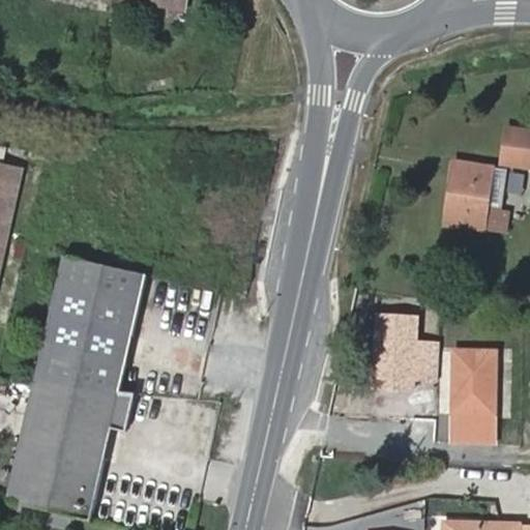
[(129,0),(184,12),(186,0),(129,0)]
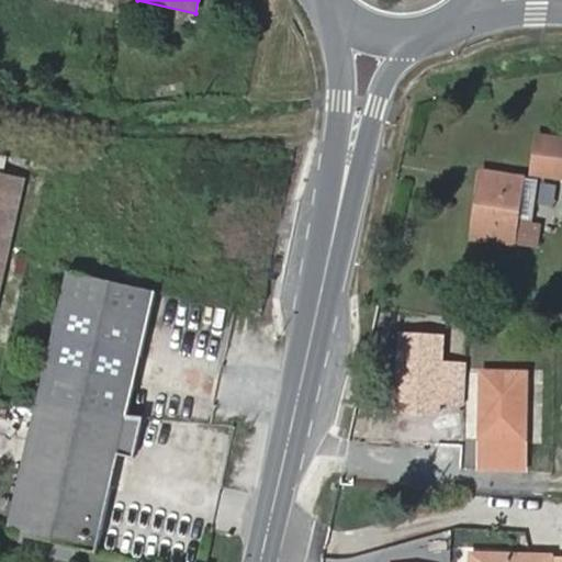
[(561,178),(561,135),(538,133),(537,144),(531,143),(528,173),(561,178)]
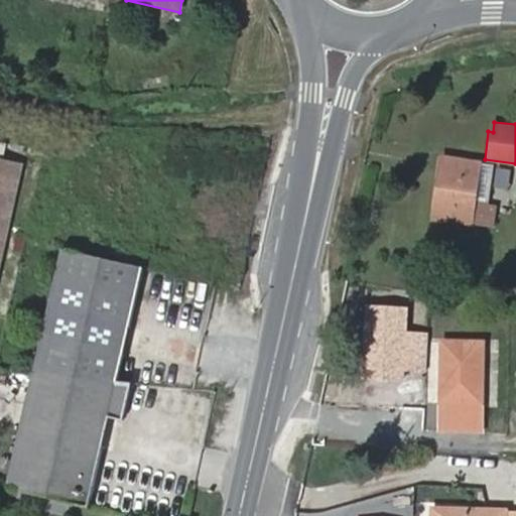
[(490,206),(496,164),(443,157),(435,219),(495,227),(498,207),(490,206)]
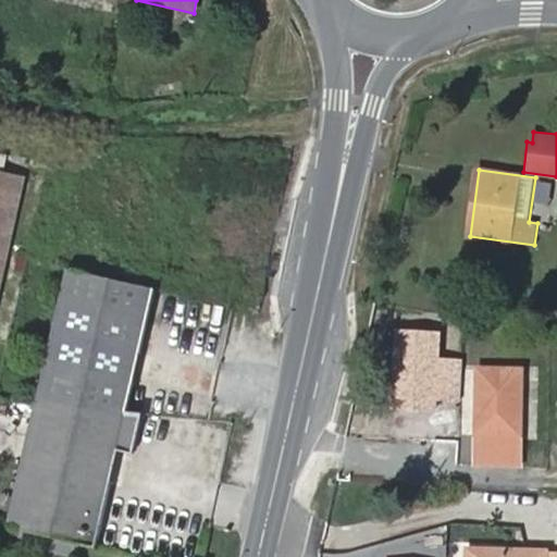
[(0,285),(25,180),(0,173),(0,285)]
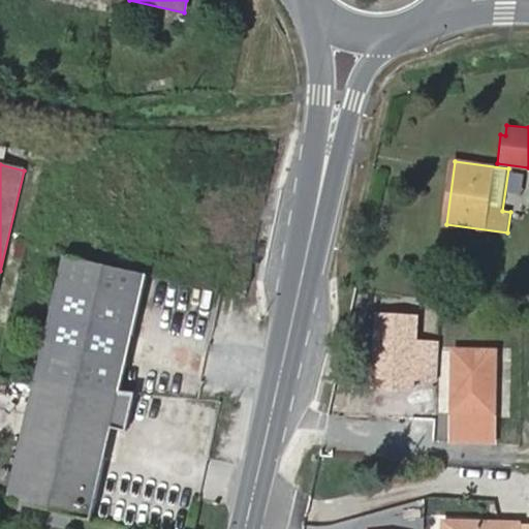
[(119,391),(148,274),(67,255),(37,381),(119,391)]
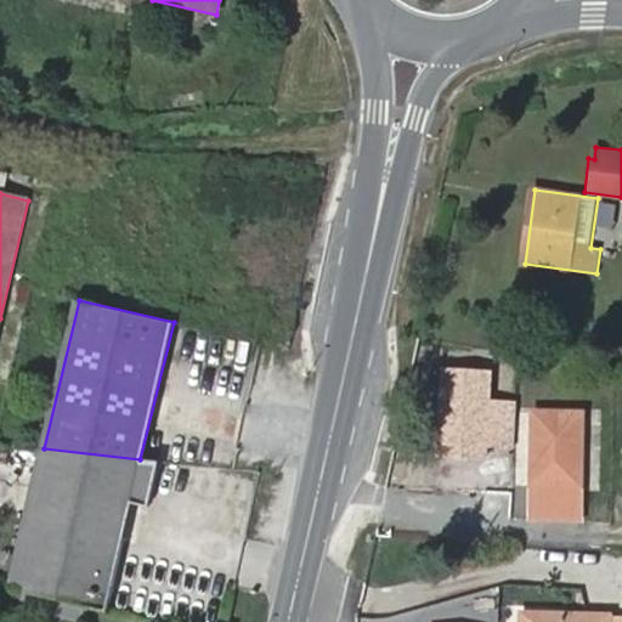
[(535,411),(533,486),(582,486),(583,411),(535,411)]
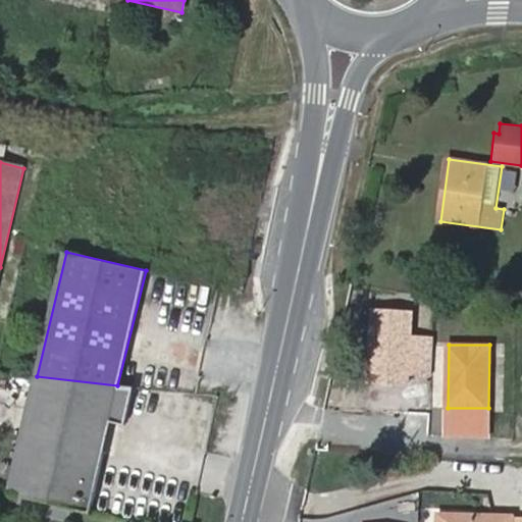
[(9,492),(90,511),(111,421),(125,424),(136,386),(117,385),(37,376),(9,492)]
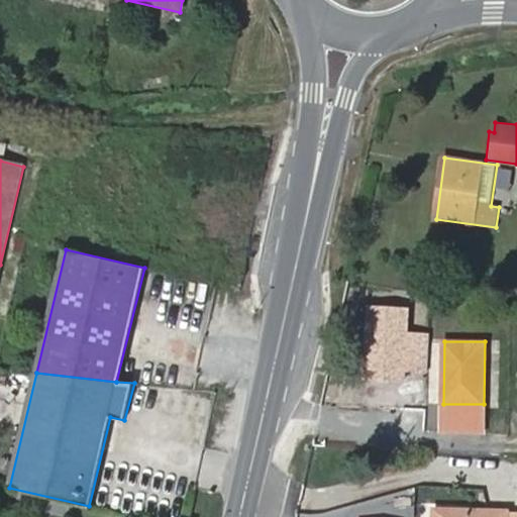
[(501,446),(502,415),(455,413),(454,444),(501,446)]
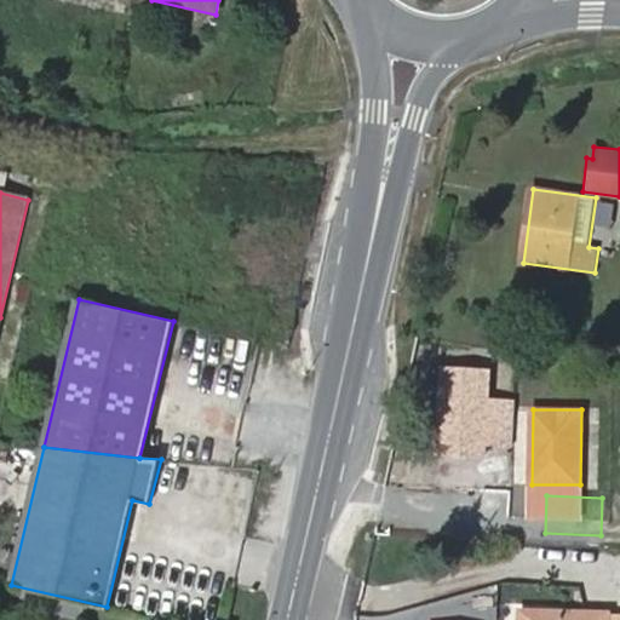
[(521,609),(520,619),(609,619),(610,612),(521,609)]
